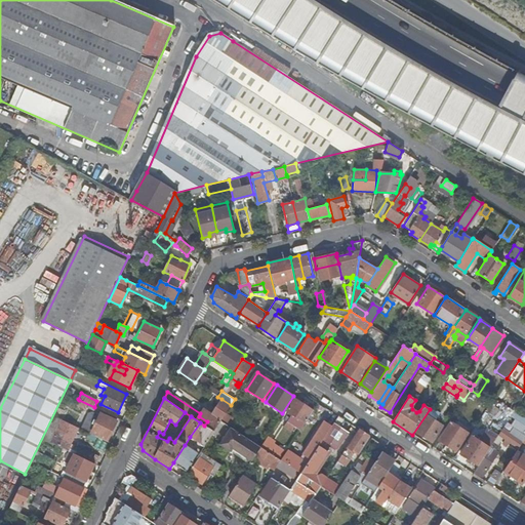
[(211,414),(220,420),(231,405),(221,399),(211,414)]
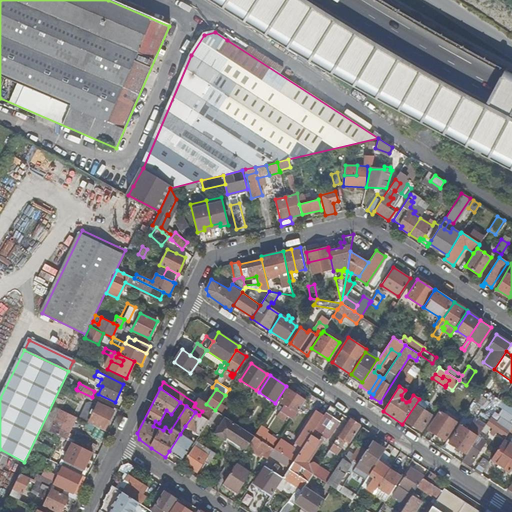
[(280,411),(293,420),(305,401),(287,389),(279,401),(285,404),(280,411)]
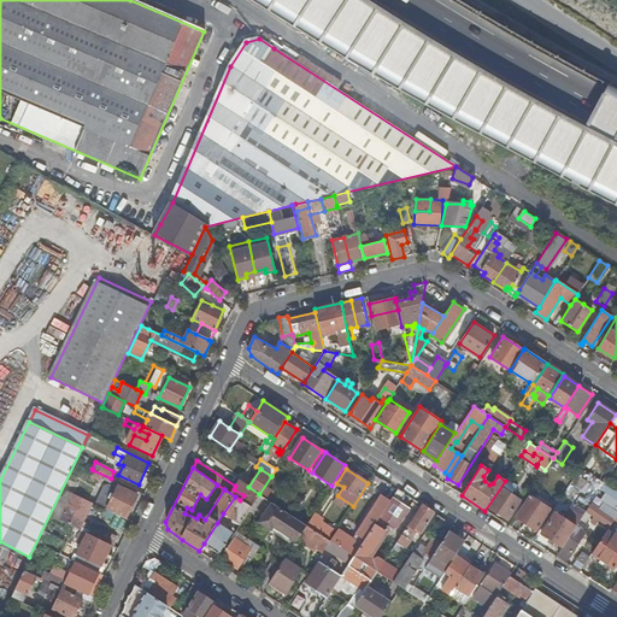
[(111,482),(112,479),(111,479),(93,470),(90,475),(101,481),(103,479),(111,482)]
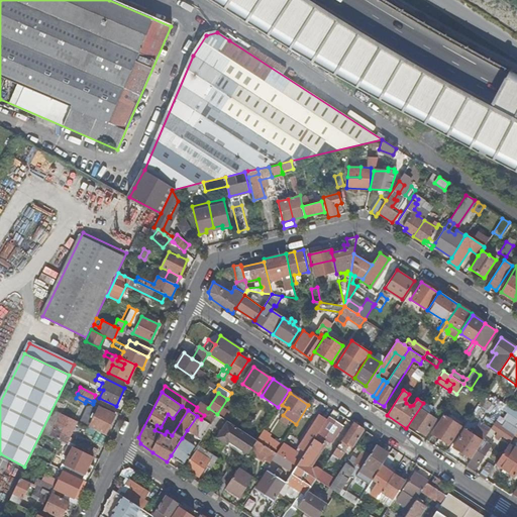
[(479,404),(487,409),(492,403),(483,397),(479,404)]
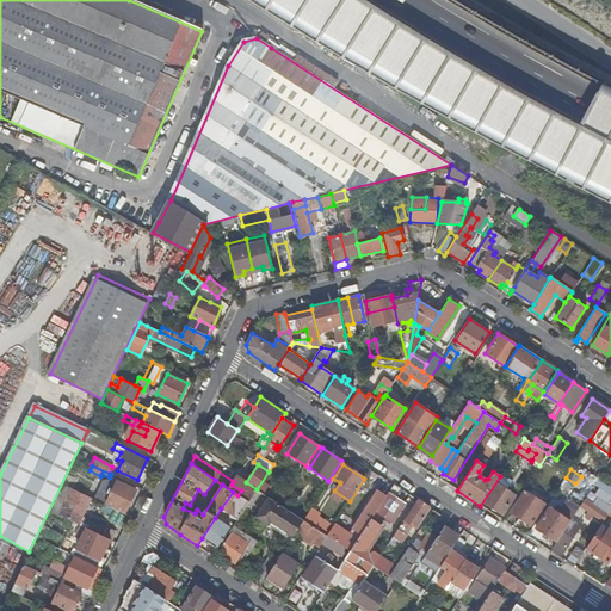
[(582,488),(588,480),(581,476),(575,483),(582,488)]
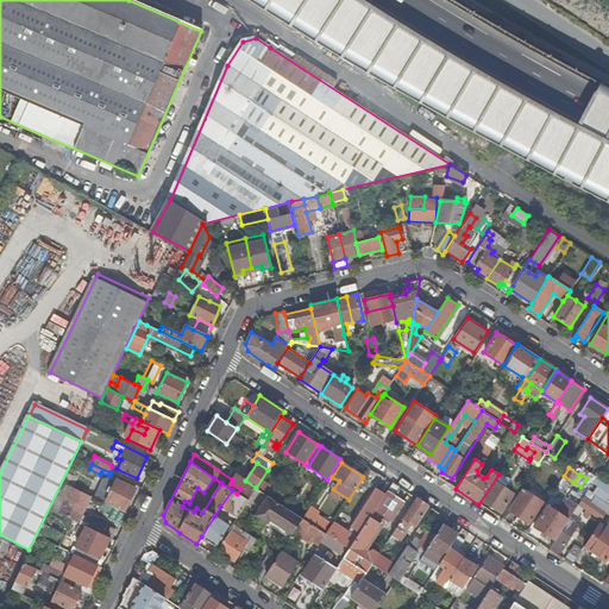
[(608,483),(597,476),(592,483),(598,487),(608,493),(608,494),(608,483)]
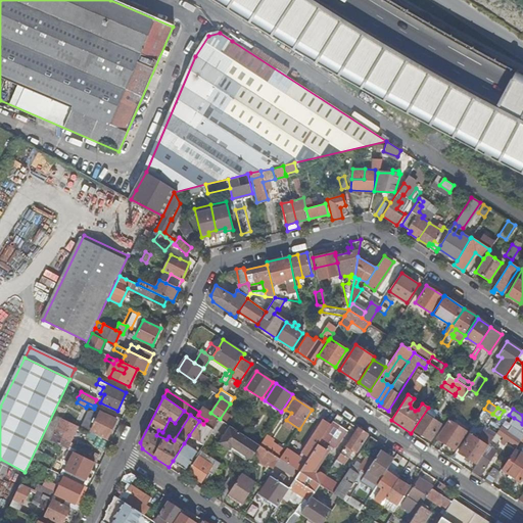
[(174,440),(190,415),(184,411),(175,423),(170,419),(162,432),(158,430),(156,435),(167,439),(169,436),(174,440)]
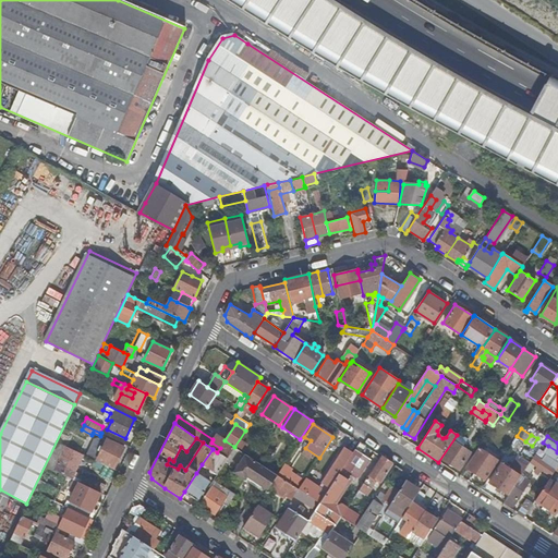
[(88,451),(86,456),(88,458),(93,460),(97,461),(97,460),(113,469),(123,448),(107,439),(102,448),(100,447),(98,450),(98,449),(95,455),(88,451)]
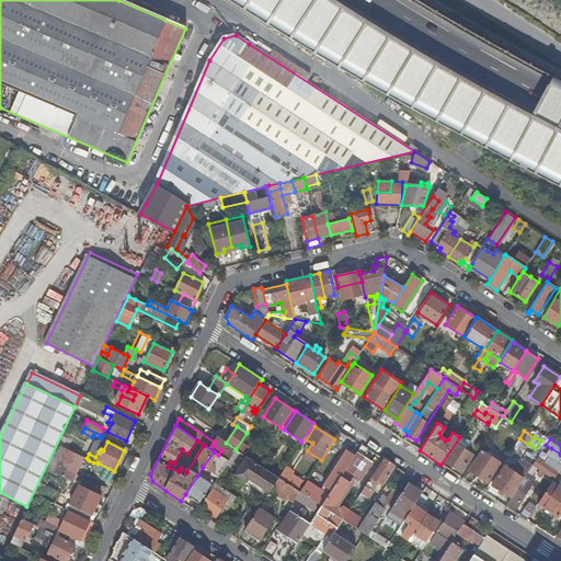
[(236,449),(226,443),(221,450),(218,455),(228,461),(236,449)]
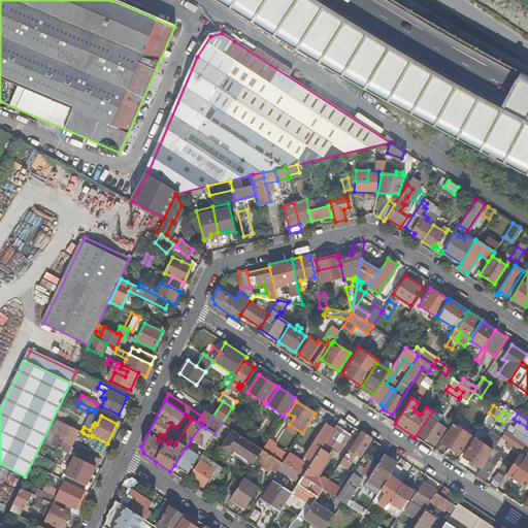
[(68,454),(79,430),(54,418),(42,441),(63,452),(68,454)]
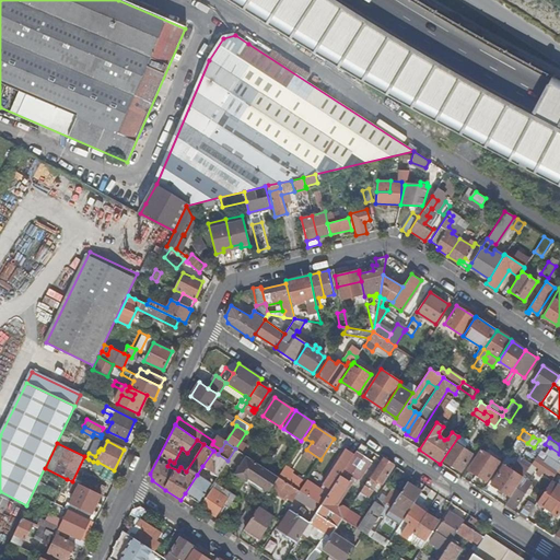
[(455,443),(443,461),(461,471),(471,454),(455,443)]
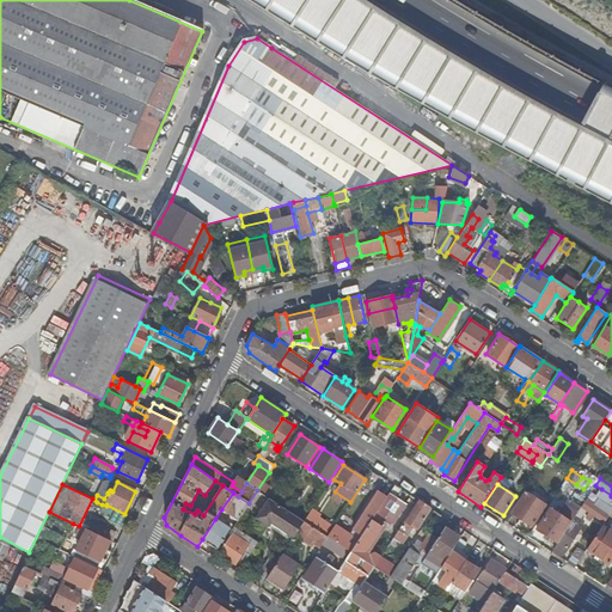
[(396,496),(401,489),(395,485),(389,495),(378,510),(383,514),(381,515),(393,524),(407,503),(396,496)]
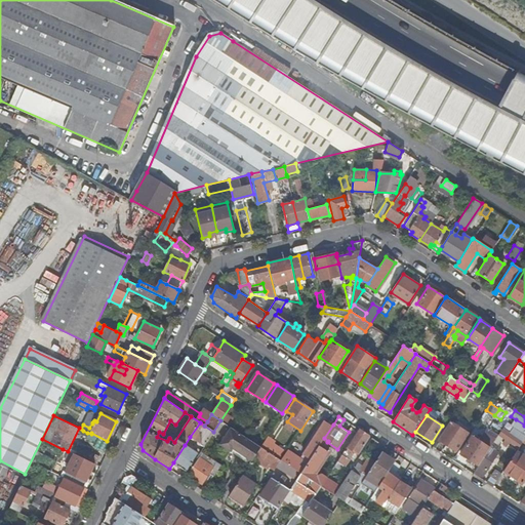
[(305,456),(310,460),(319,446),(324,438),(333,425),(322,417),(314,431),(320,436),(319,438),(316,436),(305,452),(307,454),(305,456)]
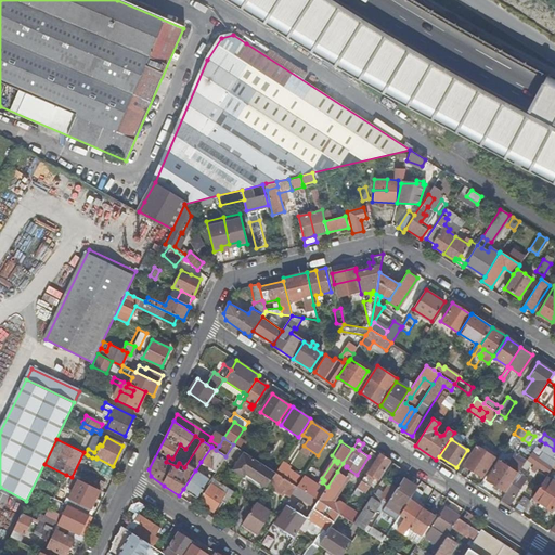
[(551,454),(554,449),(545,443),(542,449),(551,454)]
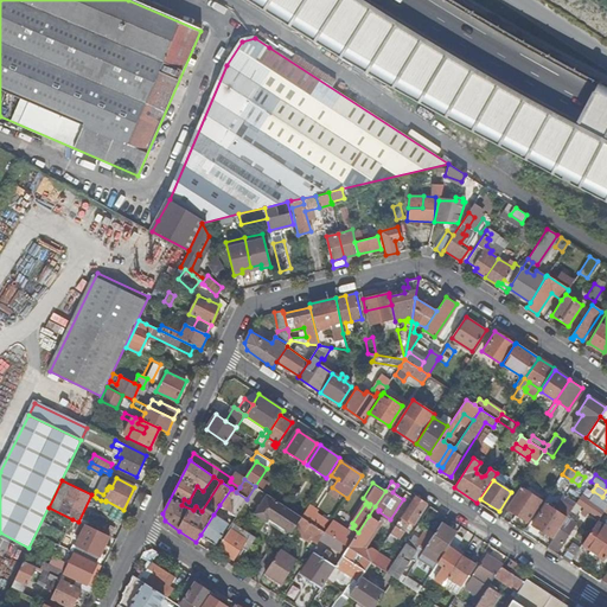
[(521,487),(508,509),(528,522),(542,500),(521,487)]
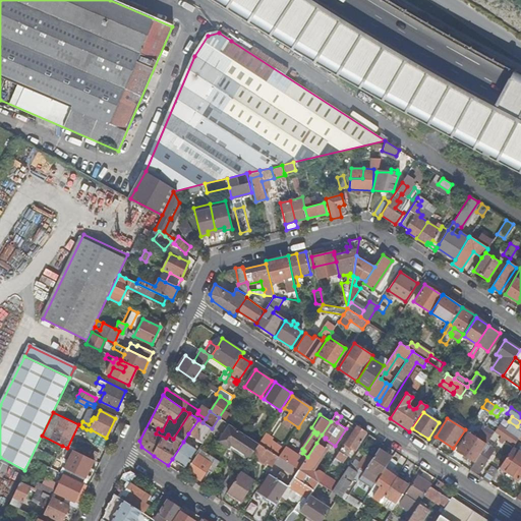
[(197,440),(203,443),(212,428),(203,422),(198,419),(188,433),(193,437),(196,431),(201,435),(197,440)]
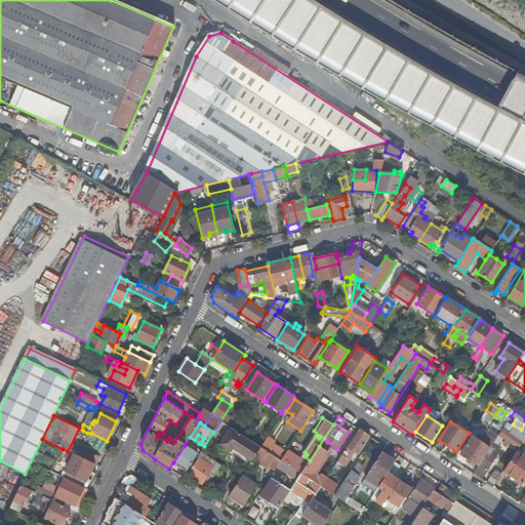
[(511,434),(502,429),(498,436),(505,440),(501,444),(507,446),(509,443),(518,448),(524,438),(524,427),(519,435),(515,433),(516,431),(514,430),(511,434)]
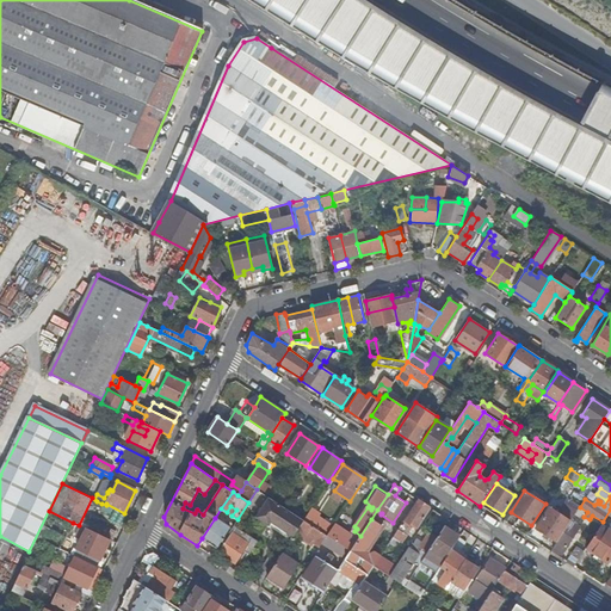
[(257,517),(267,524),(281,505),(269,498),(257,517)]
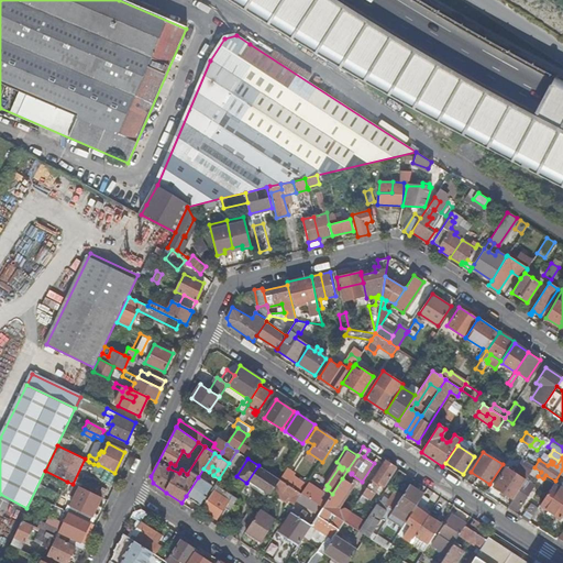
[(362,495),(368,499),(379,484),(385,487),(397,468),(385,461),(362,495)]
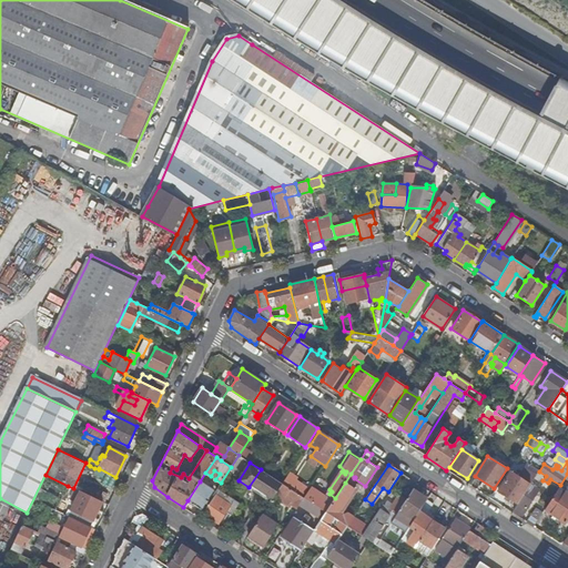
[(249,487),(271,501),(277,492),(282,484),(261,469),(249,487)]
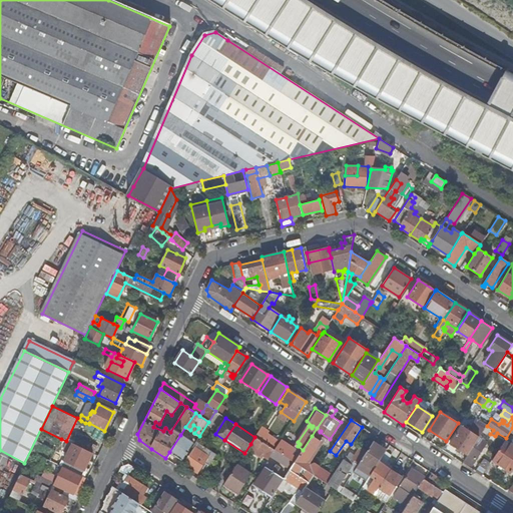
[(450,444),(467,455),(479,438),(461,427),(450,444)]
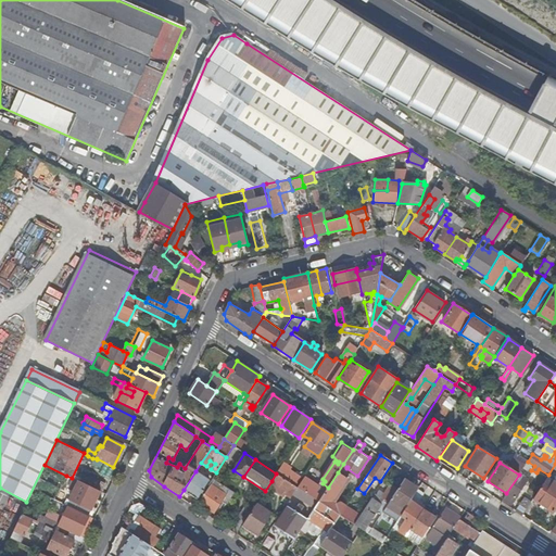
[(527,474),(521,470),(519,475),(506,493),(503,500),(510,504),(527,480),(523,478),(527,474)]
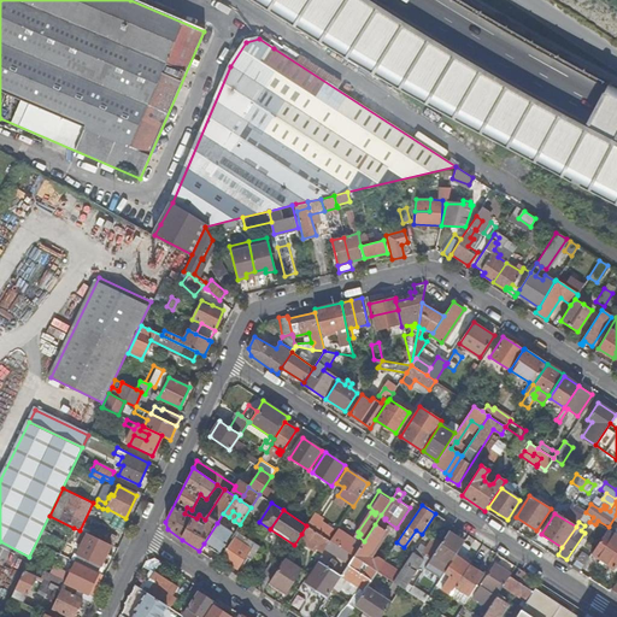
[(233,534),(217,523),(204,544),(219,553),(233,534)]
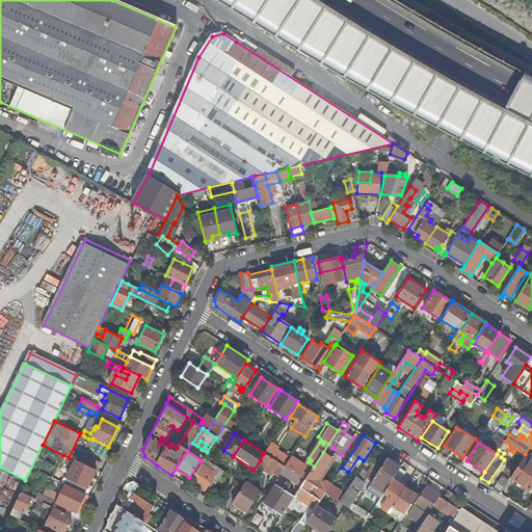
[(331,458),(323,452),(314,467),(312,470),(306,480),(325,494),(328,487),(330,484),(325,481),(321,483),(317,480),(331,458)]
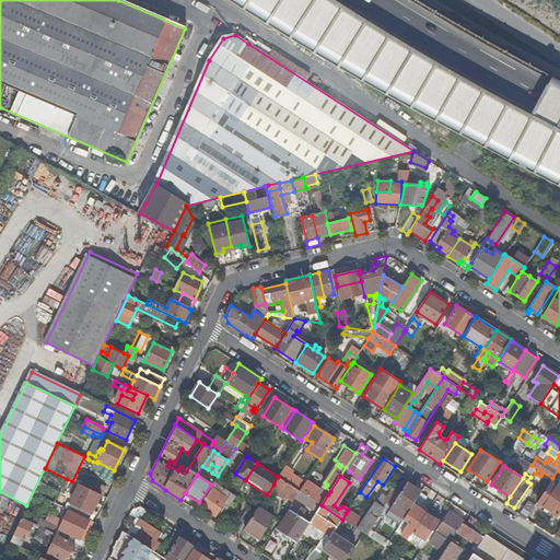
[(287,499),(292,503),(295,498),(300,491),(278,477),(273,485),(289,496),(287,499)]
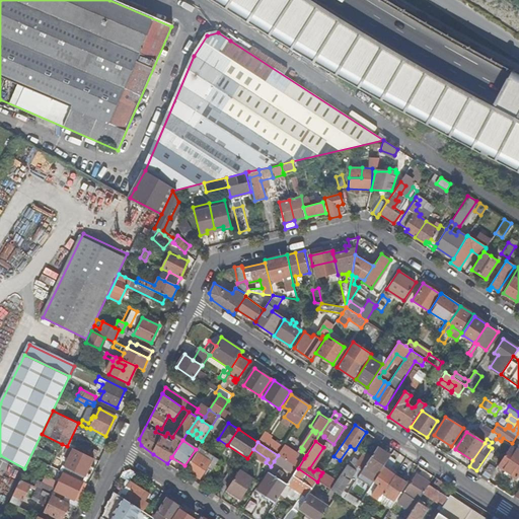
[(85,476),(93,459),(82,453),(67,446),(62,444),(59,448),(69,453),(70,450),(72,451),(65,467),(85,476)]
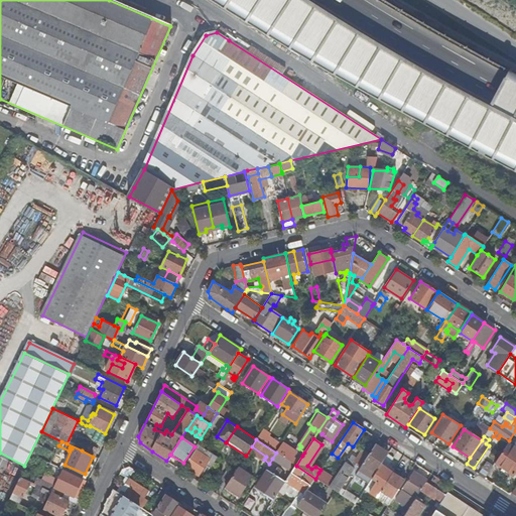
[(292,449),(282,442),(276,453),(296,466),(302,456),(295,452),(297,449),(293,446),(292,449)]
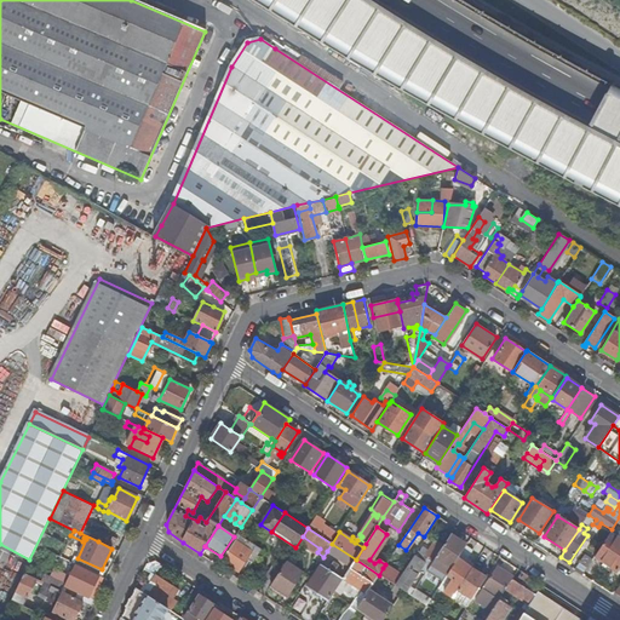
[(102,533),(98,541),(112,549),(115,539),(102,533)]
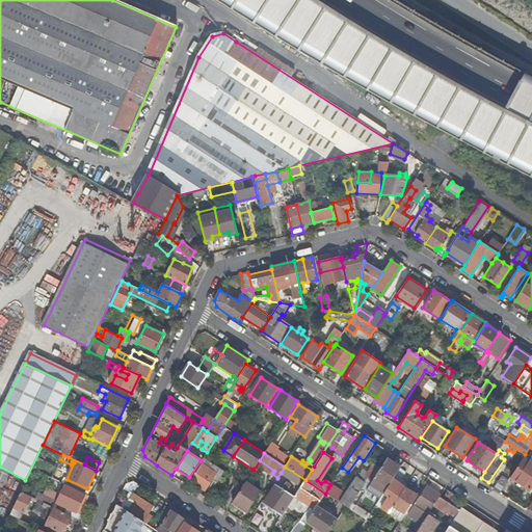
[(531,485),(531,462),(524,457),(510,477),(529,489),(531,485)]
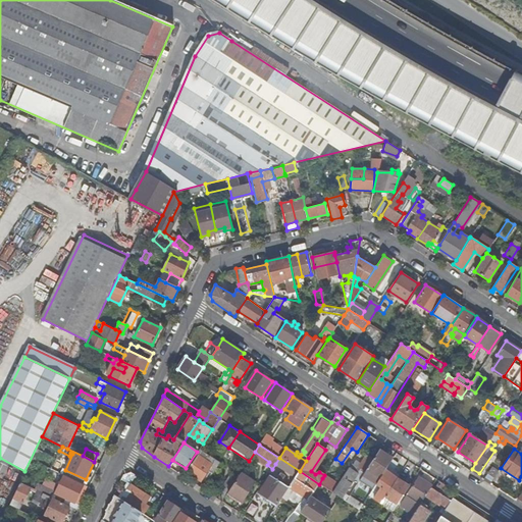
[(393,460),(378,451),(372,461),(367,469),(380,478),(385,470),(386,468),(393,460)]
